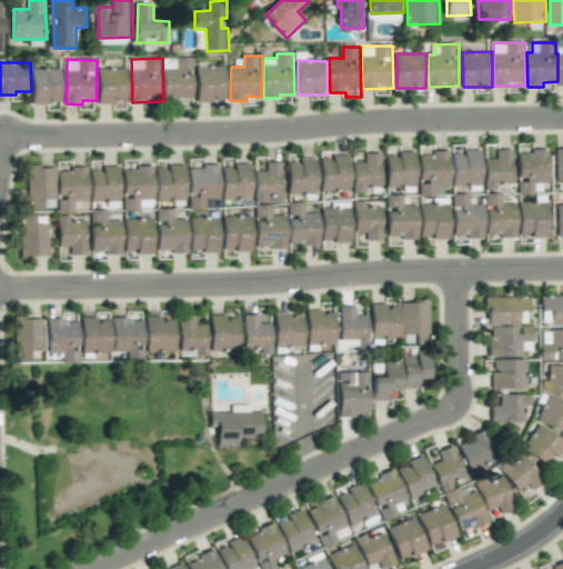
[(199,103),(228,103),(229,67),(200,66),(199,103)]
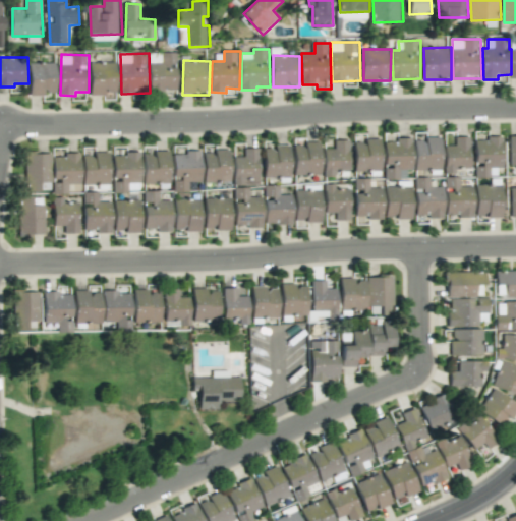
[(58,62),(32,63),(32,97),(47,96),(47,93),(59,93),(58,62)]
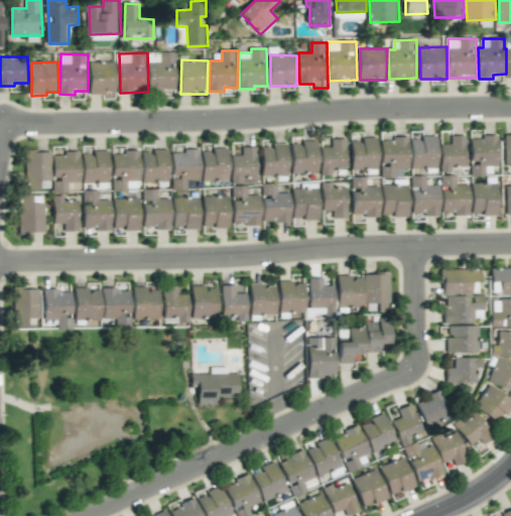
[(92,95),(106,95),(106,99),(118,99),(117,61),(91,61),(92,95)]
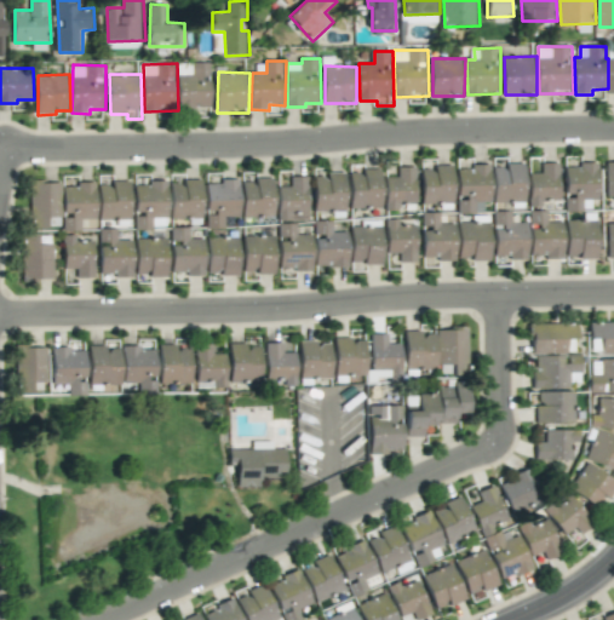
[(532,173),(533,207),(547,206),(547,201),(563,200),(562,164),(544,164),(545,173),(532,173)]
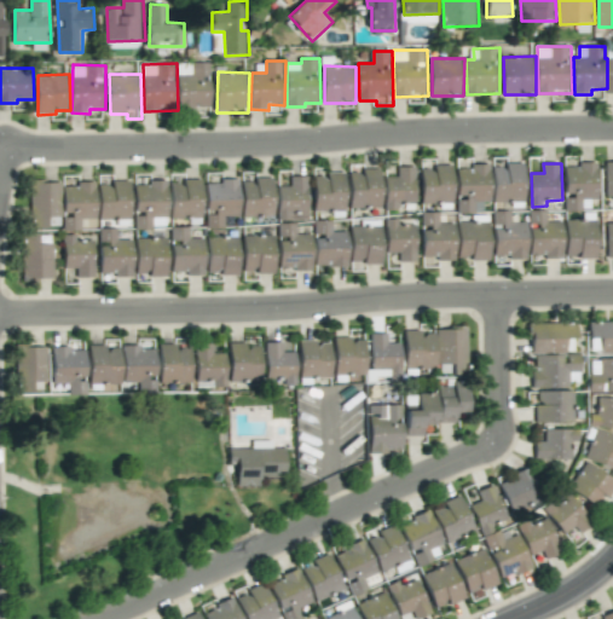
[(601,200),(600,163),(567,165),(568,212),(584,212),(584,200),(601,200)]
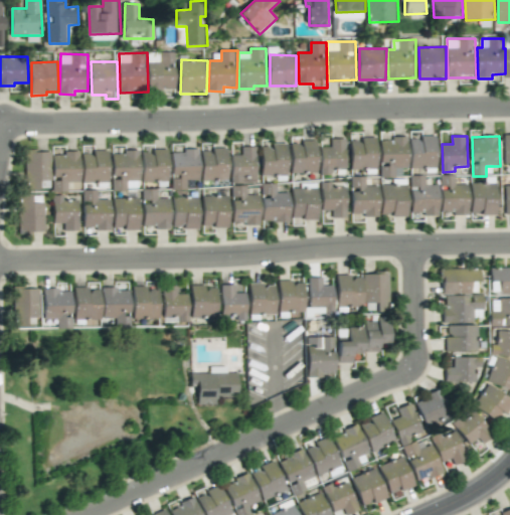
[(382,177),(397,177),(397,168),(410,167),(409,137),(395,137),(395,139),(382,140),(382,177)]
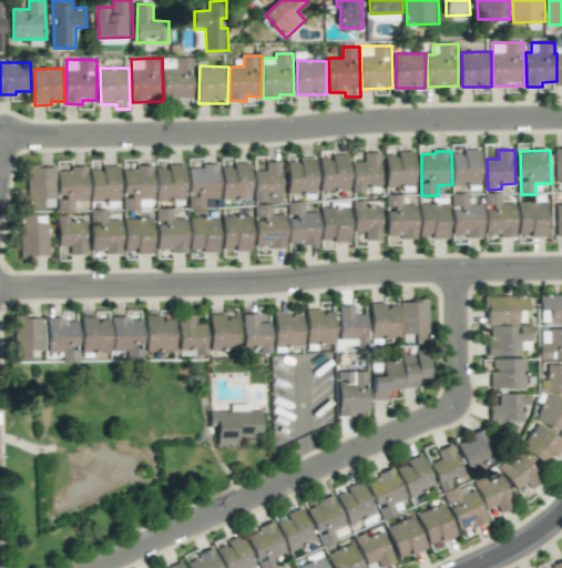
[(356,190),(384,189),(384,152),(367,153),(367,162),(356,162),(356,190)]
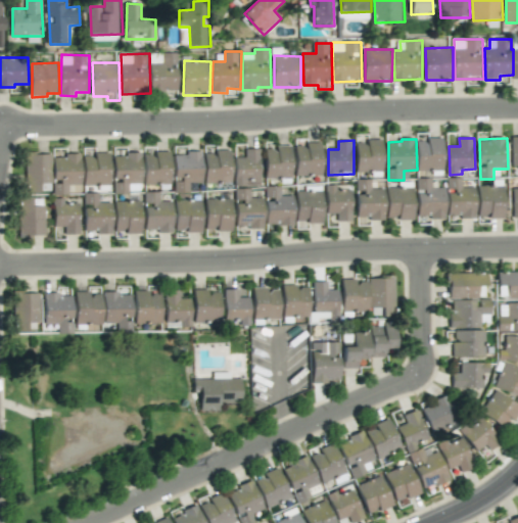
[(385,141),(359,140),(358,171),(384,172),(385,141)]
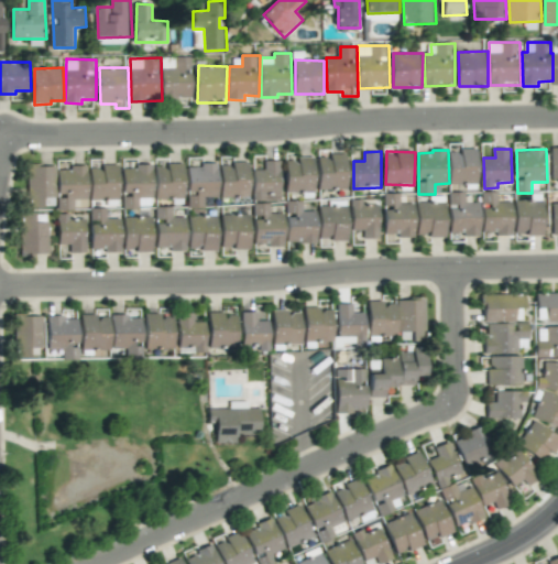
[(349,153),(320,154),(321,190),(350,190),(349,153)]
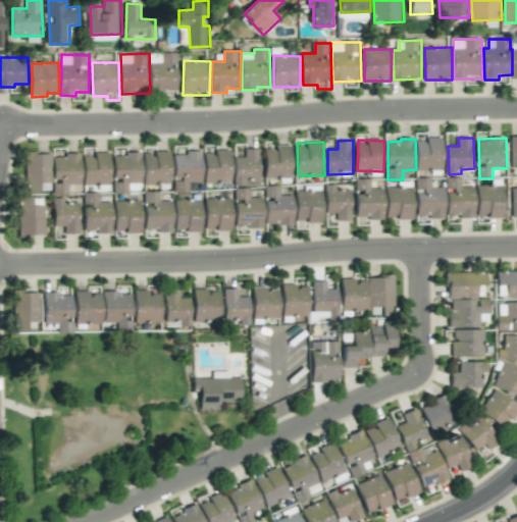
[(267,178),(294,177),(294,146),(266,147),(267,178)]
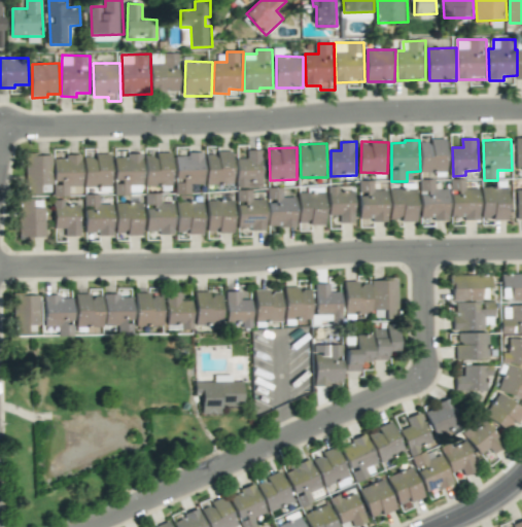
[(239,187),(265,186),(264,149),(249,150),(249,159),(239,159),(239,187)]
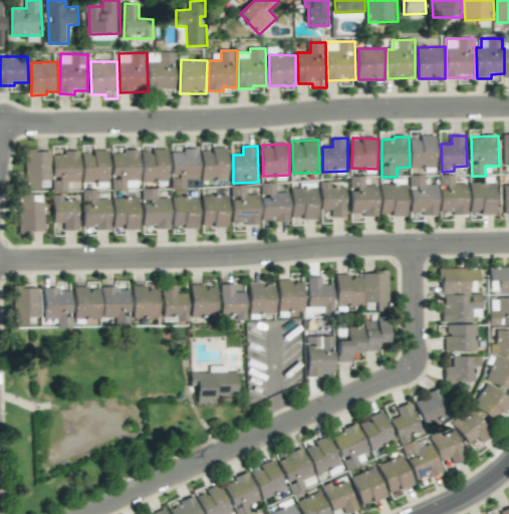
[(84,182),(110,183),(110,149),(92,149),(92,154),(84,153),(84,182)]
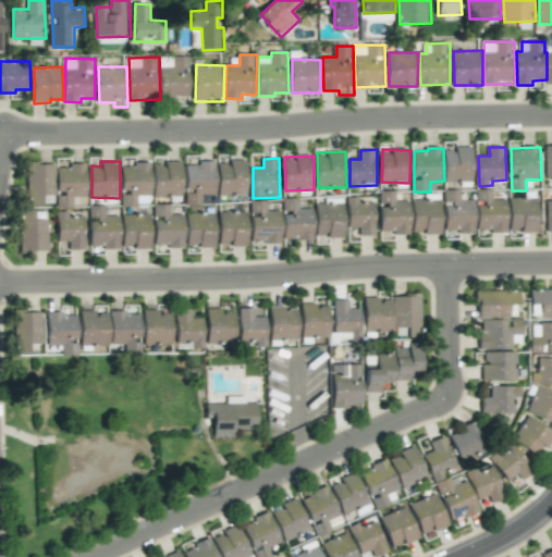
[(157,197),(184,196),(184,161),(156,161),(157,197)]
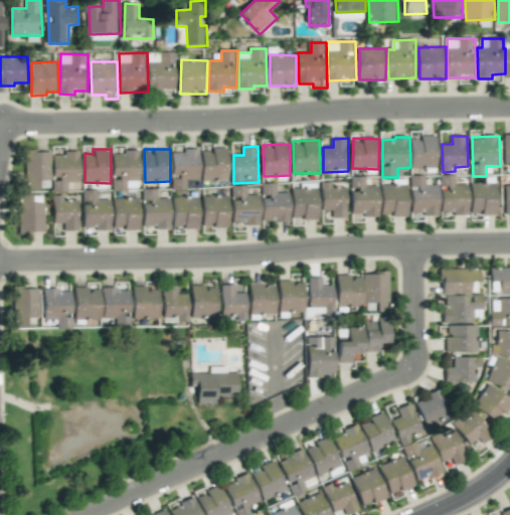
[(204,180),(230,180),(229,149),(203,149),(204,180)]
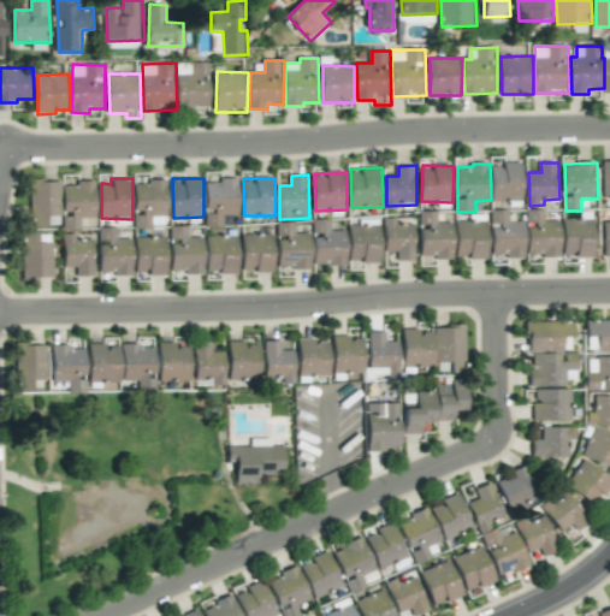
[(35,226),(65,225),(64,179),(33,181),(35,226)]
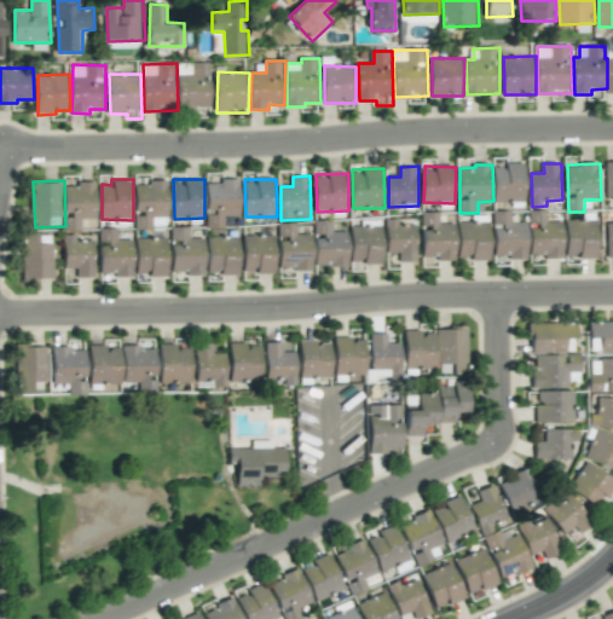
[(242,180),(209,181),(209,213),(209,229),(227,229),(227,217),(242,215),(242,180)]
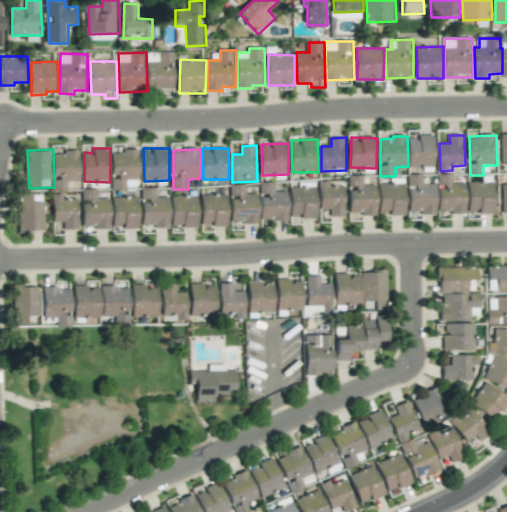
[(81,150),(66,150),(67,154),(54,154),(55,191),(69,190),(69,181),(82,180),(81,150)]
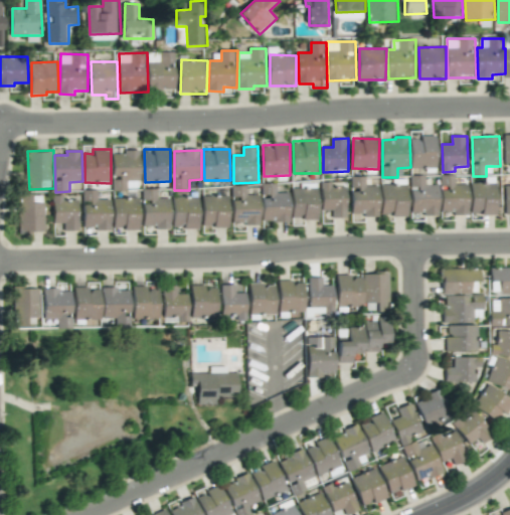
[(142,151),(115,152),(115,190),(142,189),(142,151)]
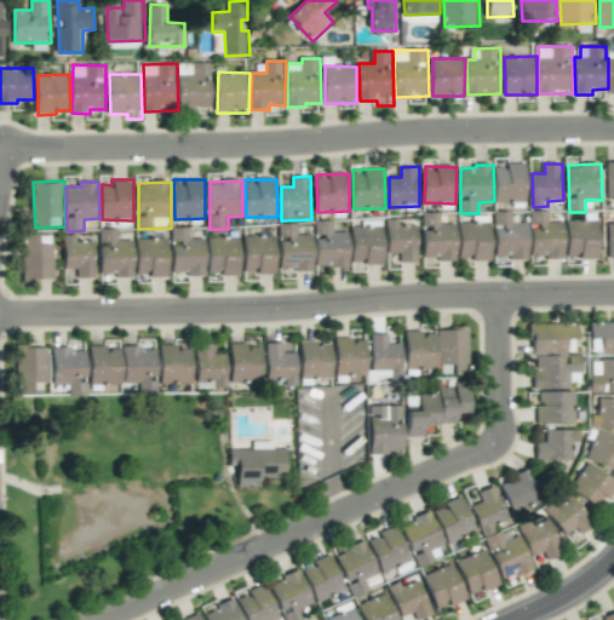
[(515,211),(497,212),(498,258),(532,258),(531,222),(515,223),(515,211)]
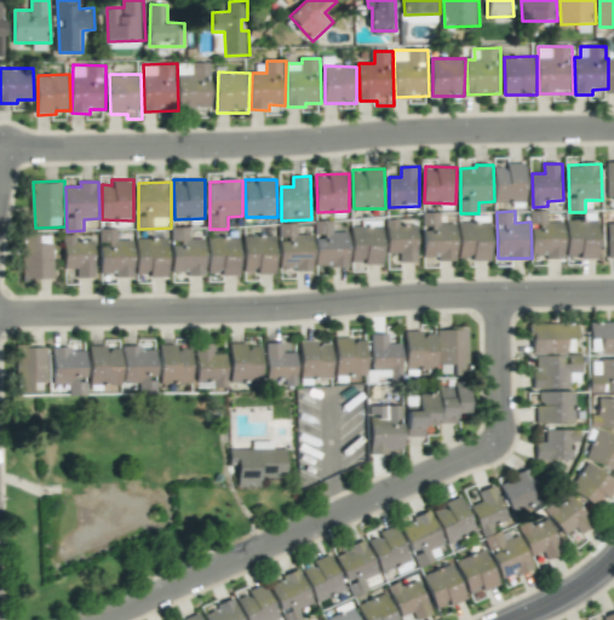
[(551,211),(533,211),(534,258),(567,257),(567,222),(551,222),(551,211)]
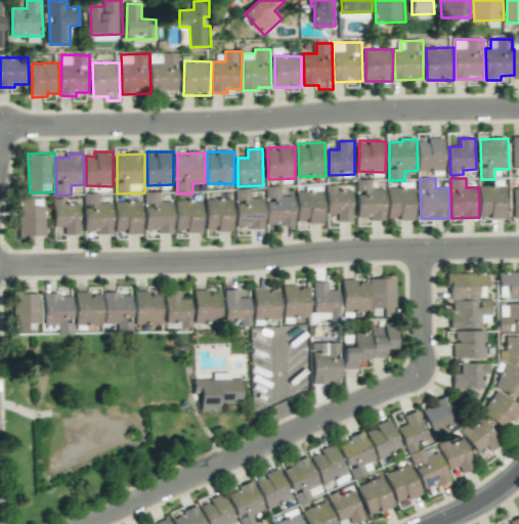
[(388,219),(388,189),(375,189),(375,179),(359,180),(359,219),(388,219)]
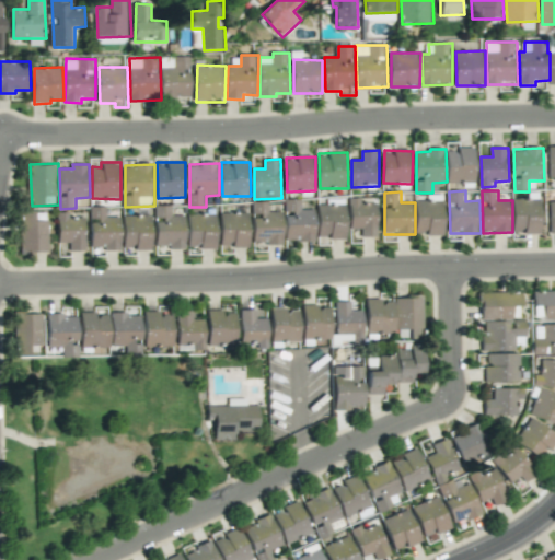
[(380,236),(379,202),(363,203),(363,198),(351,198),(353,229),(363,229),(363,237),(380,236)]
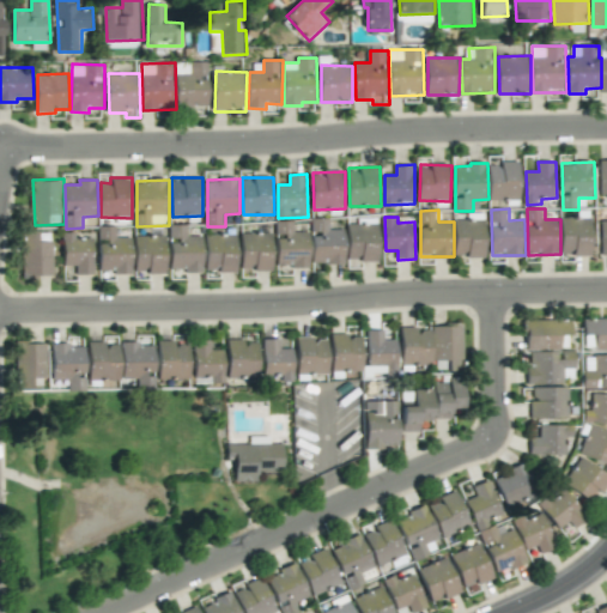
[(331,218),(314,219),(315,265),(347,263),(346,229),(332,229),(331,218)]
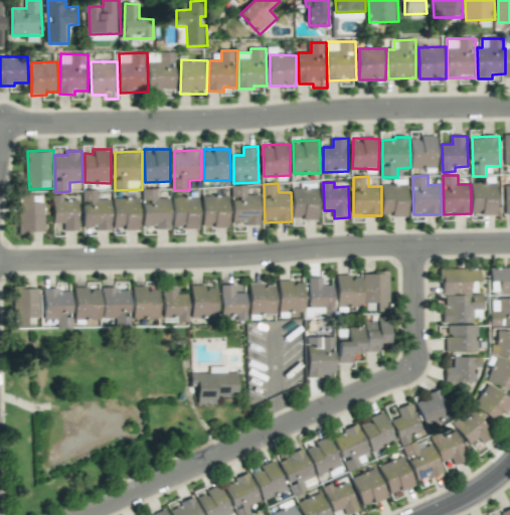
[(498,183),(472,184),(473,212),(486,212),(486,215),(500,215),(498,183)]
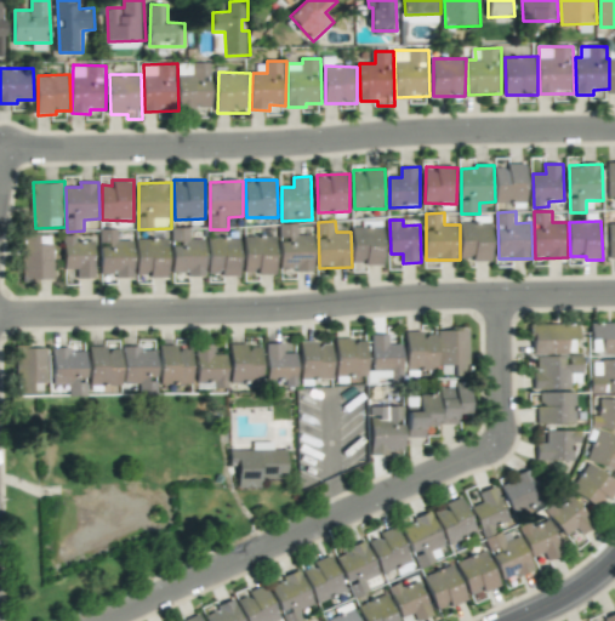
[(494,222),(461,223),(462,261),(494,260),(494,222)]
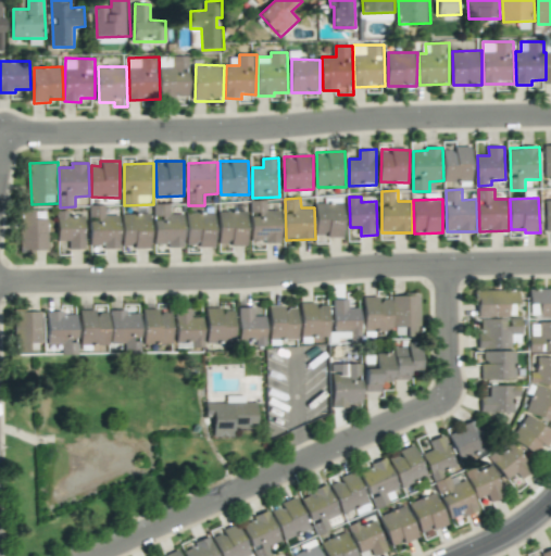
[(283,242),(283,210),(268,210),(268,201),(253,201),(253,242),(283,242)]
